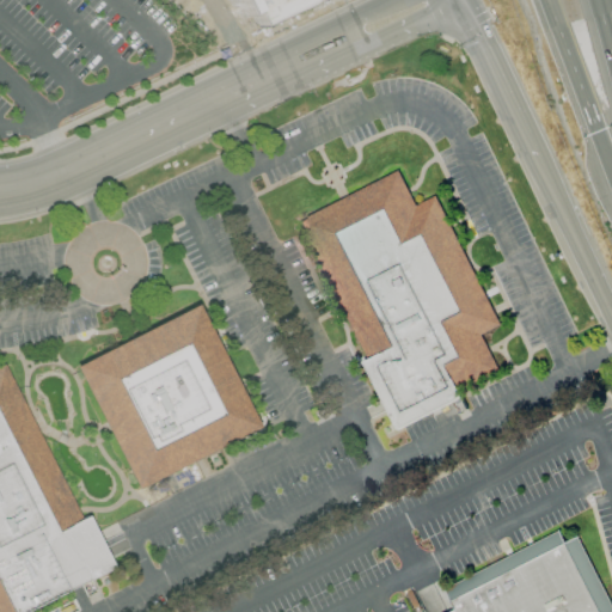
[(303,0),(250,26),(237,0),(303,0)]
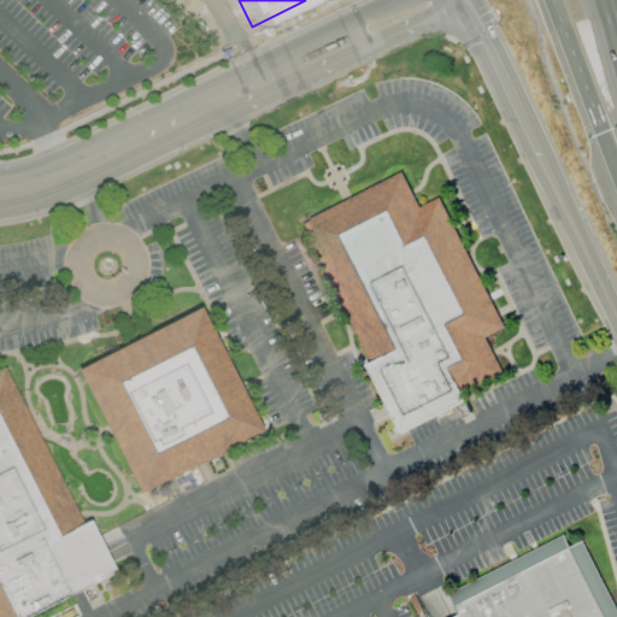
[(400,435),(465,403),(459,392),(500,371),(485,340),(504,330),(438,199),(419,209),(401,174),(301,224),(371,363),(365,366),(400,435)]
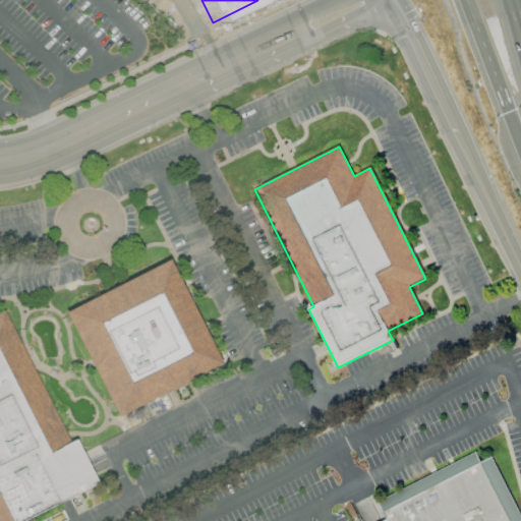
[(62,312),(113,414),(217,363),(166,262),(62,312)]
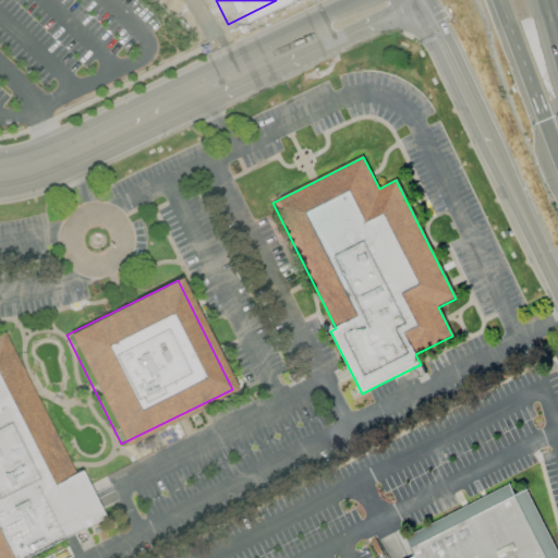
[(0,334),(0,557),(17,557),(101,517),(77,470),(71,473),(1,334),(0,334)]
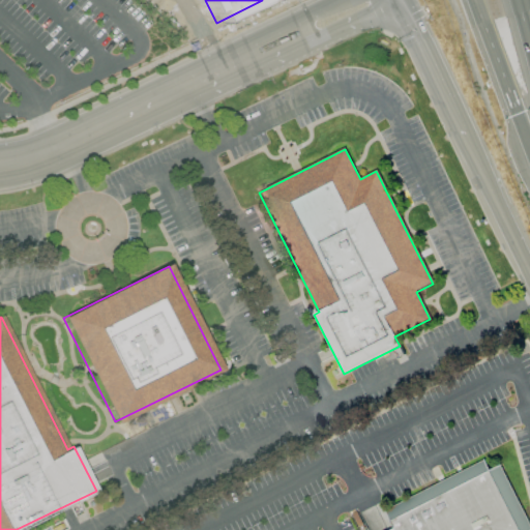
[(529,529),(529,525),(507,479),(500,465),(489,470),(483,460),(385,510),(394,528),(390,529),(529,529)]
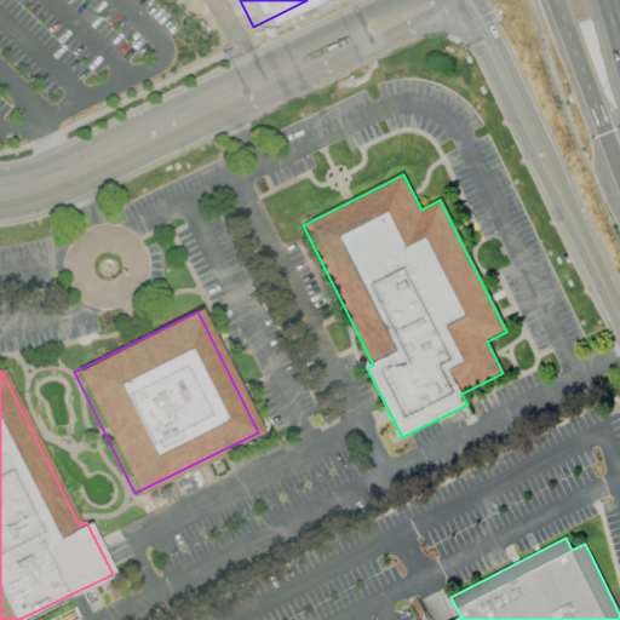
All buildings are outlined.
